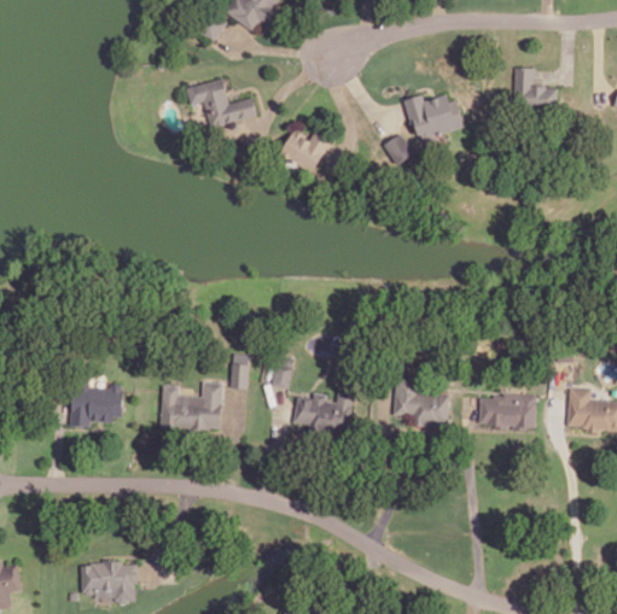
[(232,0),(223,11),(251,30),(258,21),(262,23),(266,18),(269,18),(275,10),(273,9),(278,0),(232,0)]
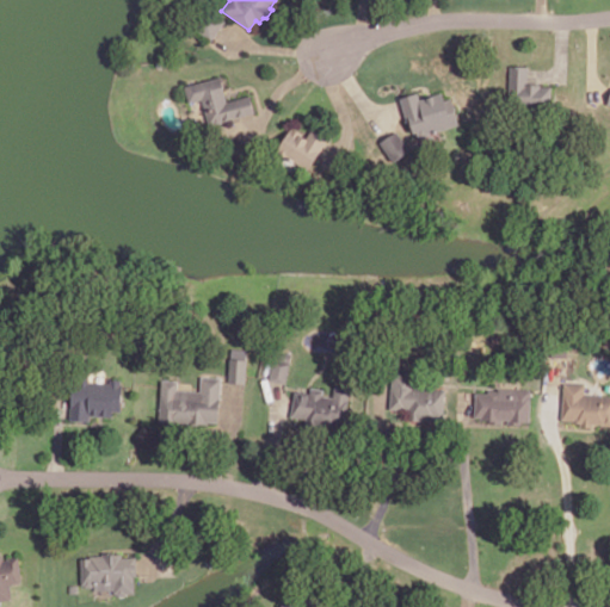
[(191,29),(210,42),(223,23),(204,10),(191,29)]
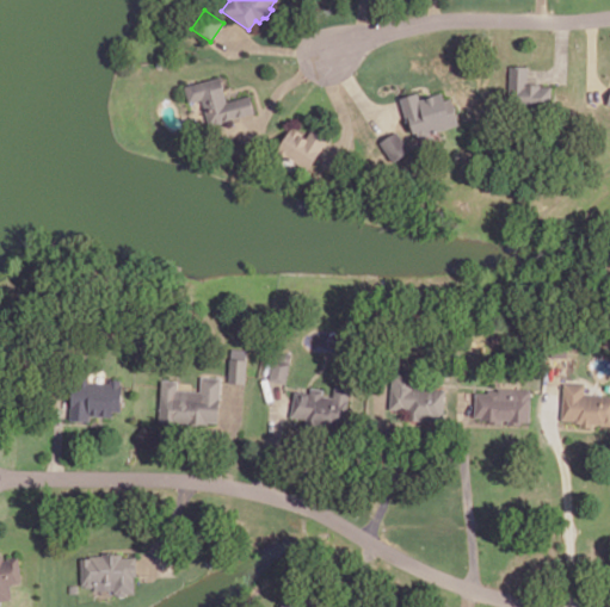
[(509,67),(507,105),(549,107),(550,88),(540,88),(540,86),(527,86),(528,68),(509,67)]
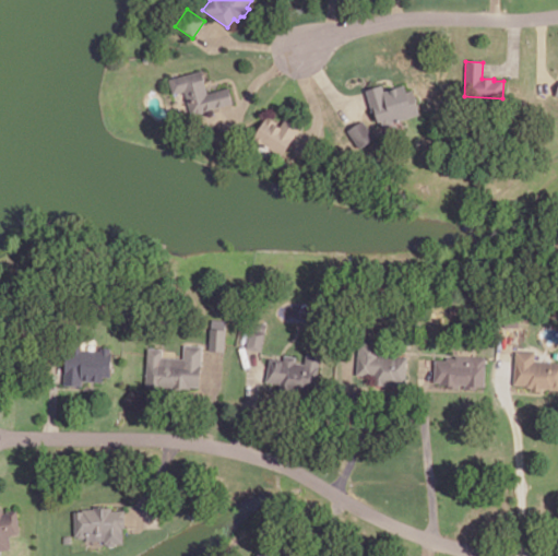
[(168,80),(173,95),(185,92),(190,115),(194,114),(198,116),(202,115),(203,113),(233,105),(228,89),(208,94),(205,85),(201,72),(168,80)]
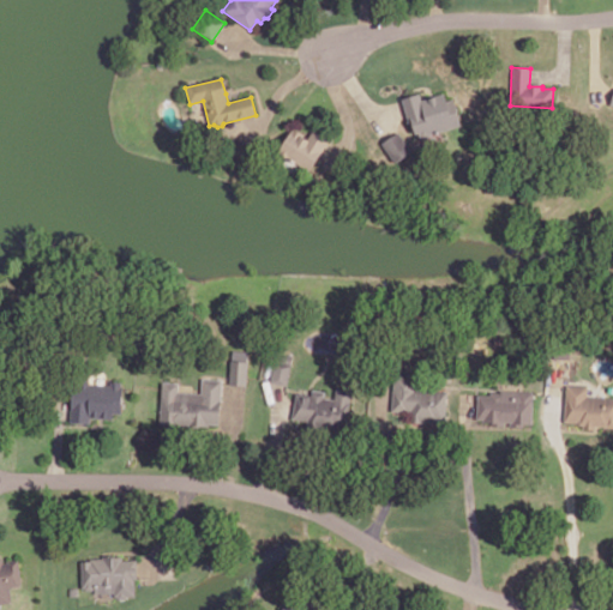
[(401,100),(408,124),(412,122),(416,139),(460,126),(451,101),(445,103),(443,95),(432,98),(421,102),(419,95),(401,100)]
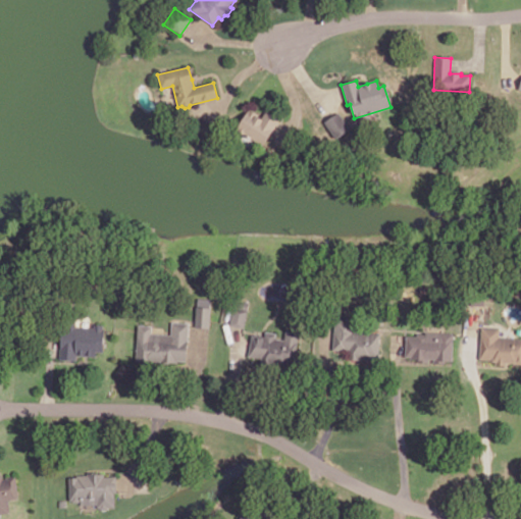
[(237,132),(245,137),(246,136),(263,146),(279,120),(266,112),(261,120),(256,117),(257,115),(249,110),(237,132)]
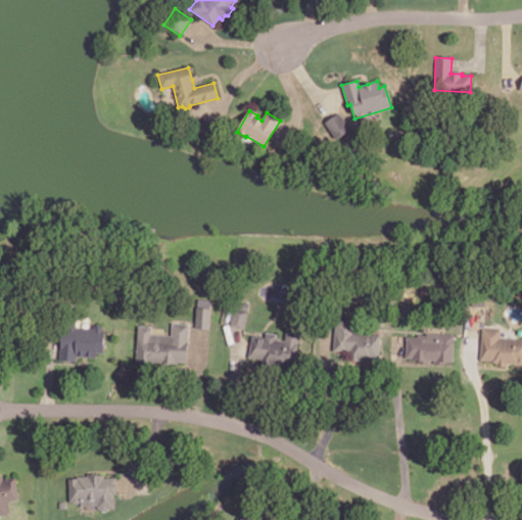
[(325,124),(336,140),(349,131),(338,114),(325,124)]
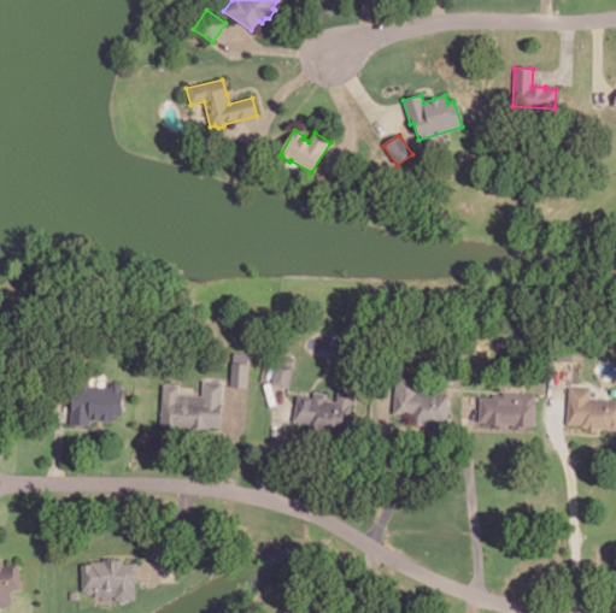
[(276,363),(291,366),(293,359),(277,355),(276,363)]
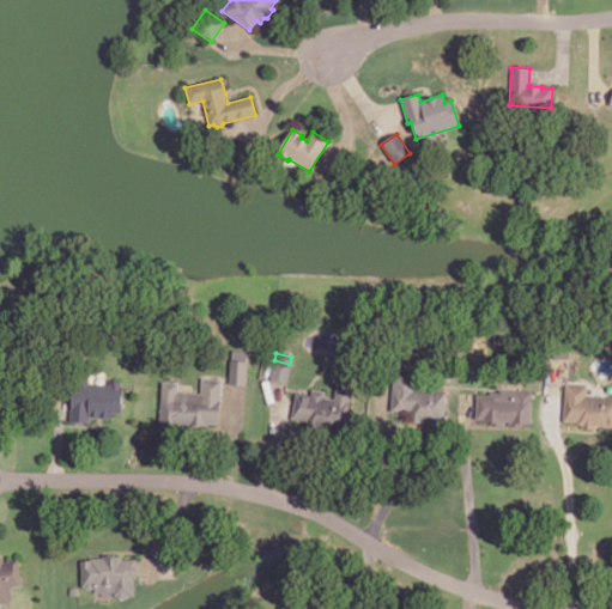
[(228,384),(244,385),(247,357),(230,355),(228,384)]
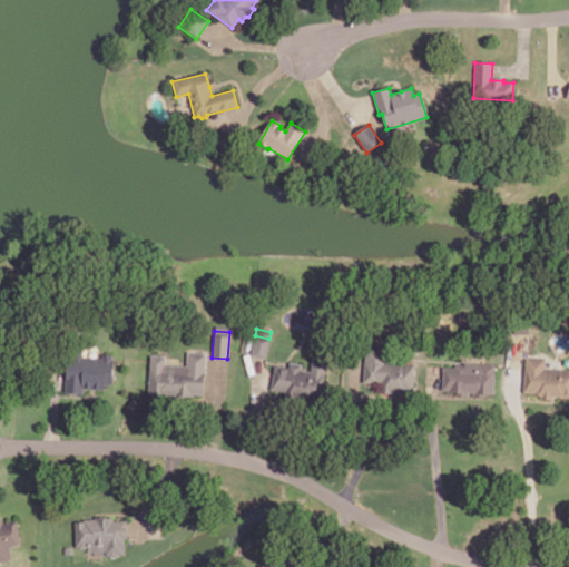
[(251,355),(265,359),(270,340),(255,336),(251,355)]
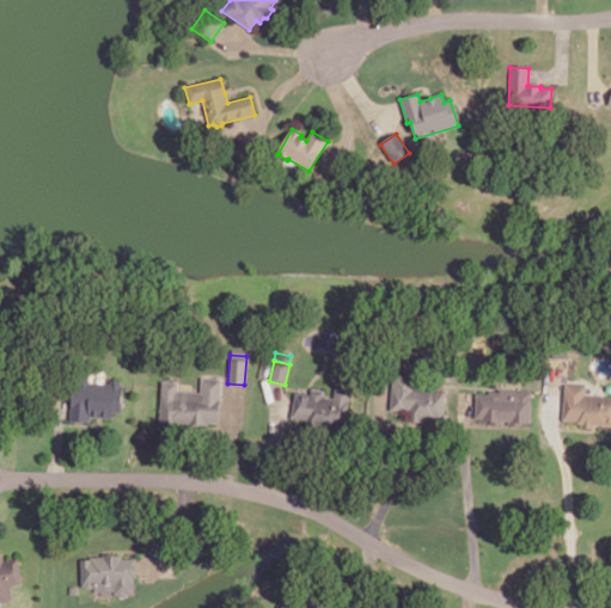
[(392,375),(390,410),(410,411),(410,422),(435,423),(437,418),(443,419),(445,393),(414,391),(415,376),(392,375)]
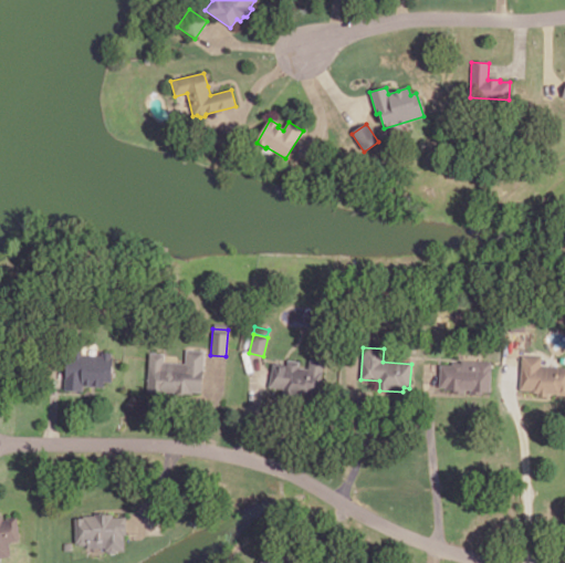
[(65,351),(64,389),(81,391),(82,386),(92,386),(103,387),(102,382),(111,382),(112,357),(110,357),(110,354),(101,353),(101,357),(80,355),(81,351),(65,351)]
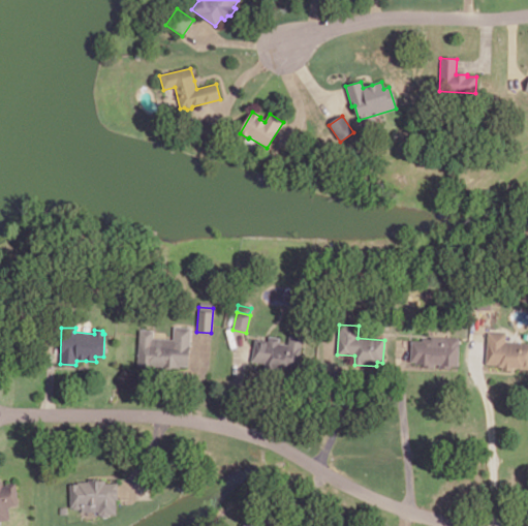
[(140,331),(136,367),(152,368),(152,364),(163,365),(163,366),(176,367),(176,364),(187,365),(189,329),(174,328),(173,340),(151,339),(152,332),(140,331)]
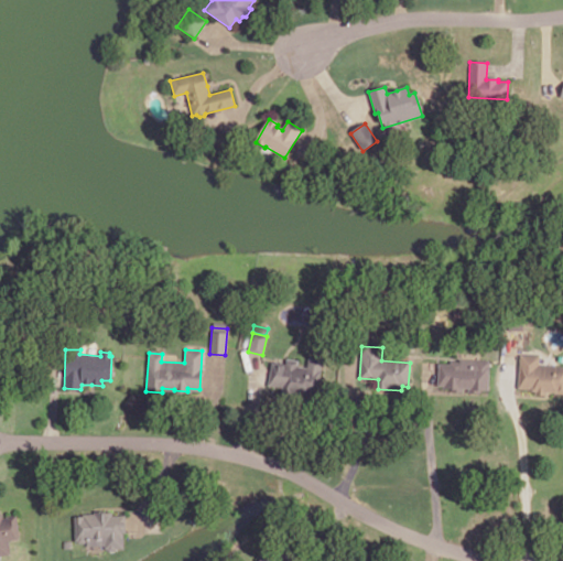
[(520,356),(518,388),(531,389),(530,391),(536,392),(536,395),(544,395),(545,392),(562,392),(562,367),(538,366),(539,357),(520,356)]
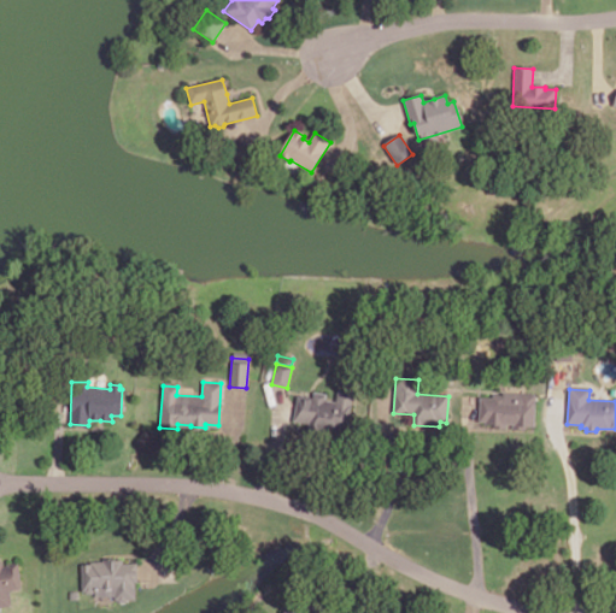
[(309,424),(308,431),(323,435),(324,428),(347,431),(355,393),(338,390),(335,402),(324,401),(326,395),(314,393),(312,399),(298,396),(293,422),(309,424)]
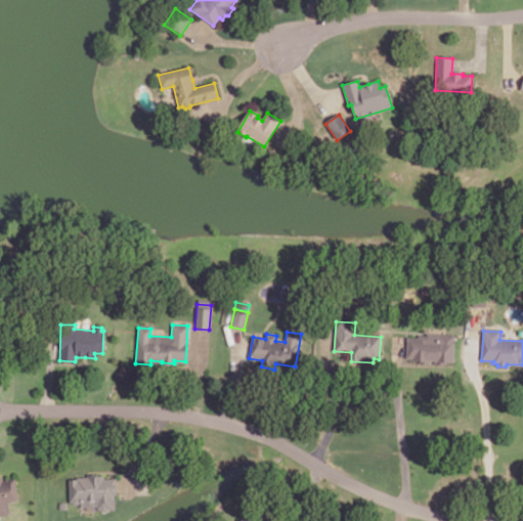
[(427,334),(426,337),(419,336),(418,339),(407,339),(406,359),(412,359),(412,361),(420,361),(420,364),(429,364),(429,361),(435,361),(435,364),(445,365),(445,362),(453,362),(454,336),(427,334)]
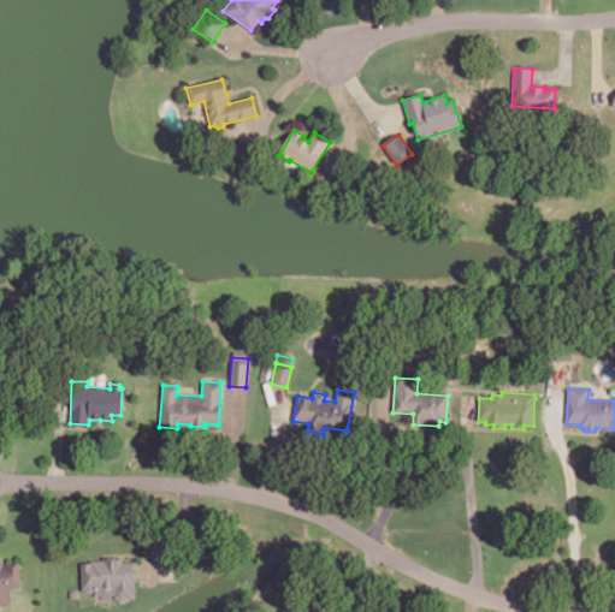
[(82,566),(83,590),(95,589),(95,596),(114,595),(114,600),(117,600),(119,602),(125,601),(128,600),(135,600),(135,582),(137,581),(137,563),(123,563),(123,560),(111,560),(111,559),(102,559),(102,563),(92,563),(92,565),(82,566)]
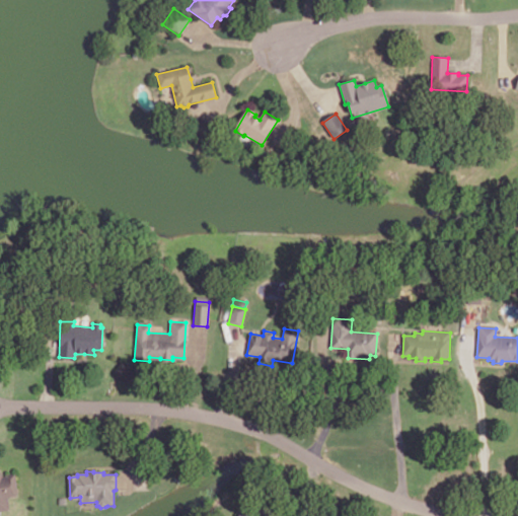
[(0,510),(8,510),(7,497),(17,496),(15,473),(6,474),(6,476),(2,477),(1,474),(0,474),(0,510)]
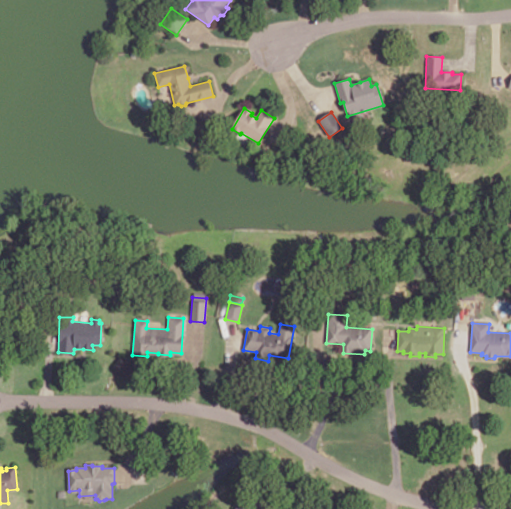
[(253,508),(254,507),(241,499),(235,508),(253,508)]
